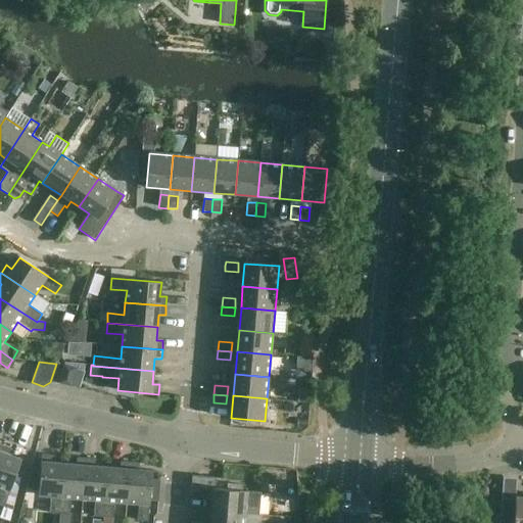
[(0,505),(4,507),(1,517),(9,520),(20,474),(16,473),(21,460),(8,455),(11,448),(2,445),(0,450),(0,505)]
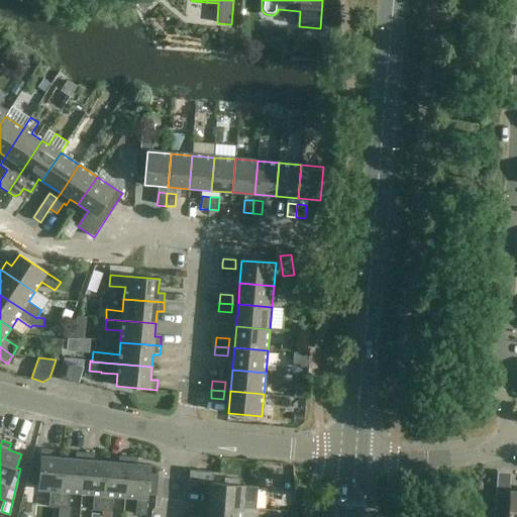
[(59,508),(64,458),(50,457),(52,450),(41,449),(37,490),(50,491),(49,507),(59,508)]
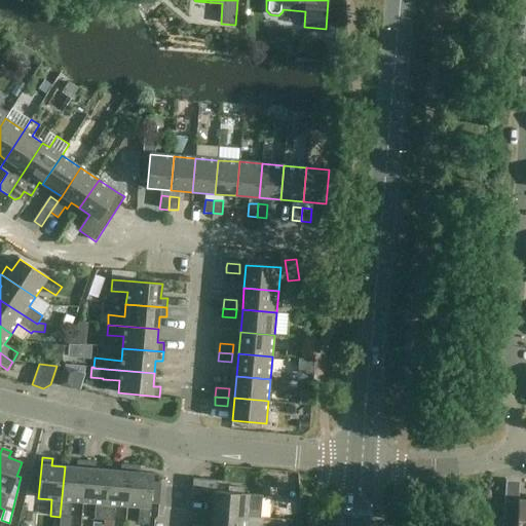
[(77,467),(65,466),(60,517),(58,525),(69,525),(71,501),(83,502),(87,461),(78,460),(77,467)]
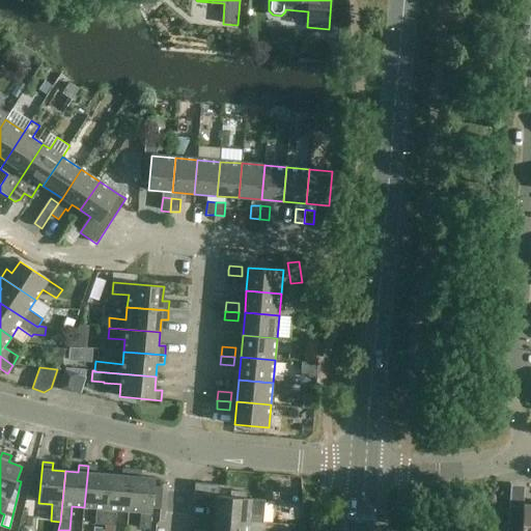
[(98,467),(88,466),(84,507),(96,508),(95,525),(105,526),(110,475),(96,474),(98,467)]
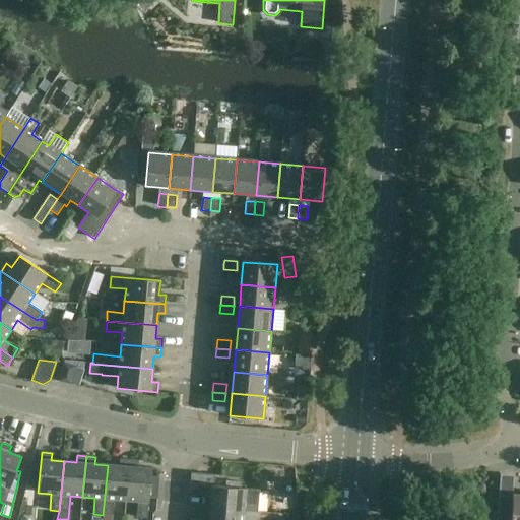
[(126,501),(130,460),(121,459),(120,466),(108,465),(103,515),(102,519),(112,519),(114,500),(126,501)]
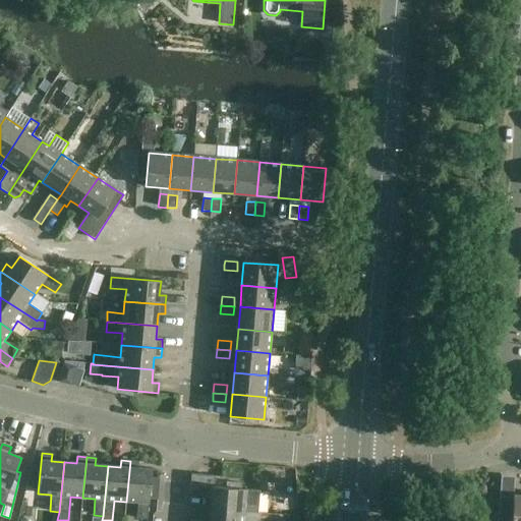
[(139,462),(130,461),(126,502),(138,503),(136,520),(145,520),(146,519),(148,520),(152,469),(138,468),(139,462)]
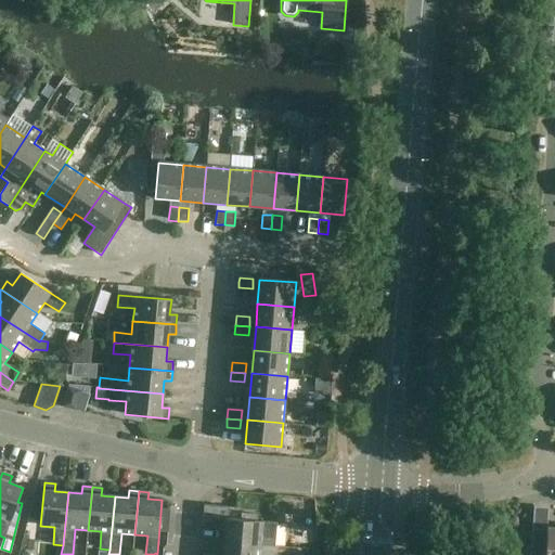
[(224,543),(260,545),(275,547),(278,523),(229,518),(230,507),(204,505),(203,526),(227,528),(224,543)]
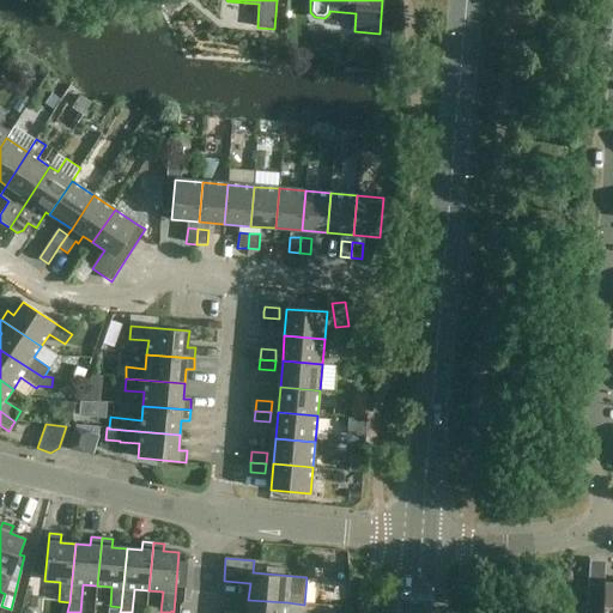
[(612,612),(612,582),(604,582),(604,586),(588,584),(586,612),(612,612)]
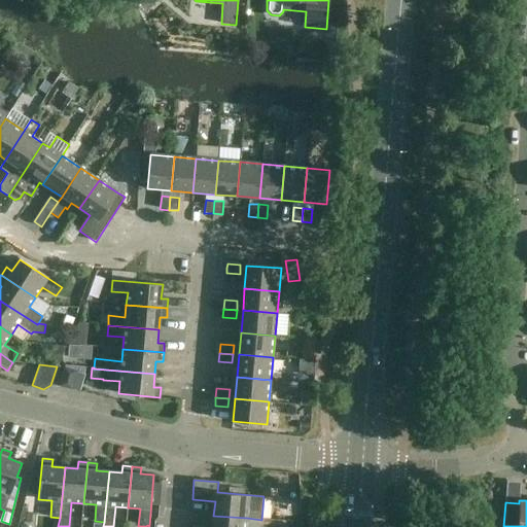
[(213,516),(212,526),(246,526),(247,518),(213,516)]
